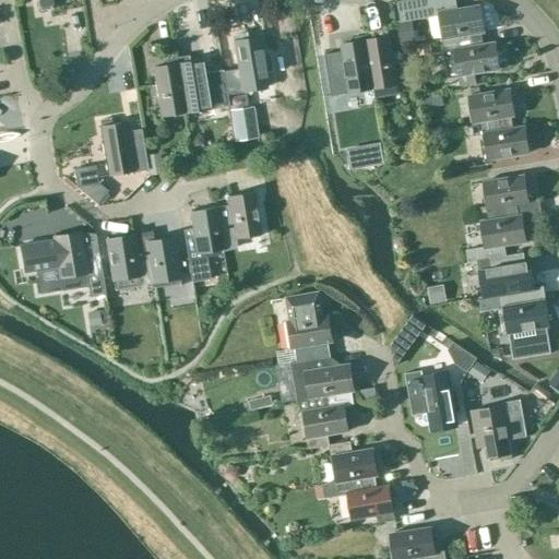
[(37,0),(39,11),(50,10),(49,4),(63,2),(62,0),(37,0)]
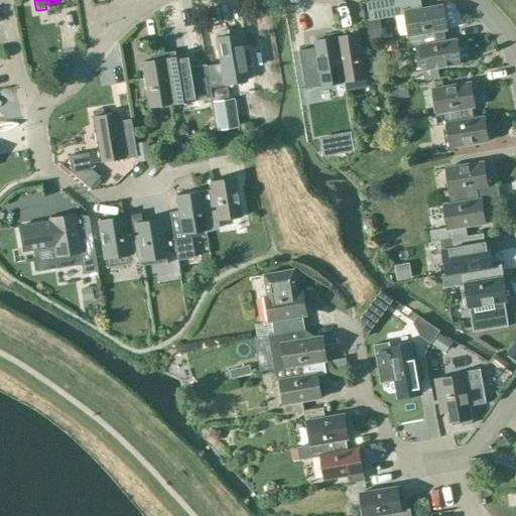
[(403,13),(407,35),(432,31),(434,44),(445,42),(444,41),(443,30),(448,29),(444,5),(421,9),(419,0),(380,0),(367,2),(370,19),(403,13)]
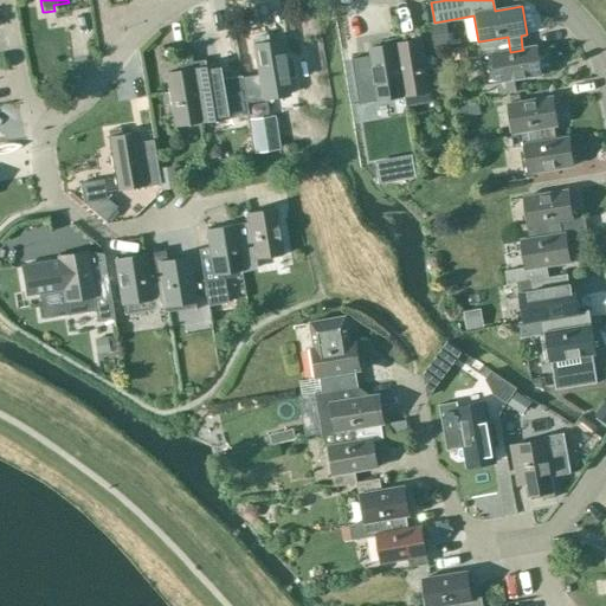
[(450,46),(446,21),(431,24),(434,47),(450,46)]
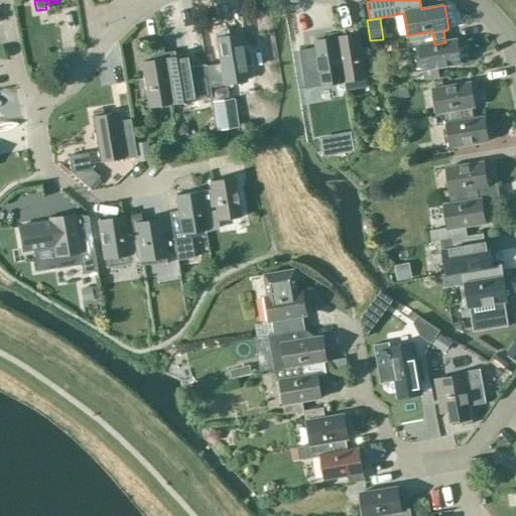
[(346,31),(336,32),(344,83),(346,92),(368,88),(367,79),(364,59),(369,58),(367,48),(362,49),(359,33),(347,35),(346,31)]
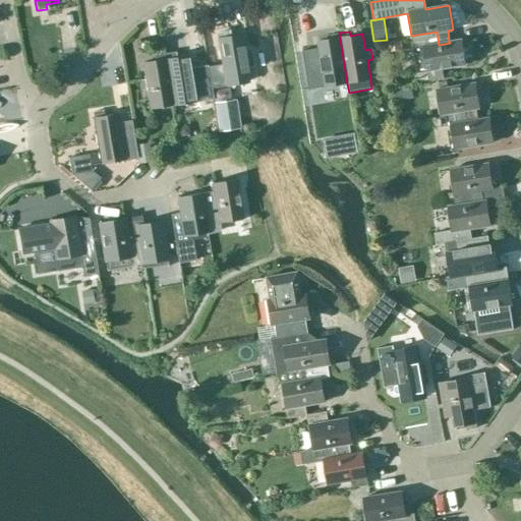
[(437,32),(411,36),(411,37),(412,37),(417,72),(426,70),(428,80),(444,77),(442,68),(467,64),(463,40),(449,42),(450,43),(439,45),(437,32)]
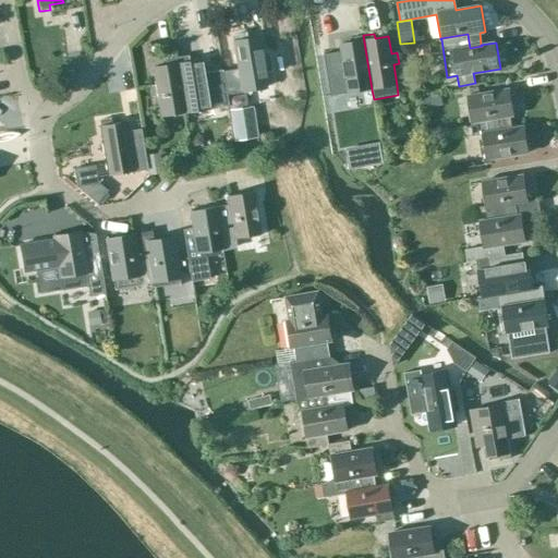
[(243,35),(232,37),(241,92),(266,87),(262,67),(268,65),(266,55),(261,55),(257,38),(243,40),(243,35)]
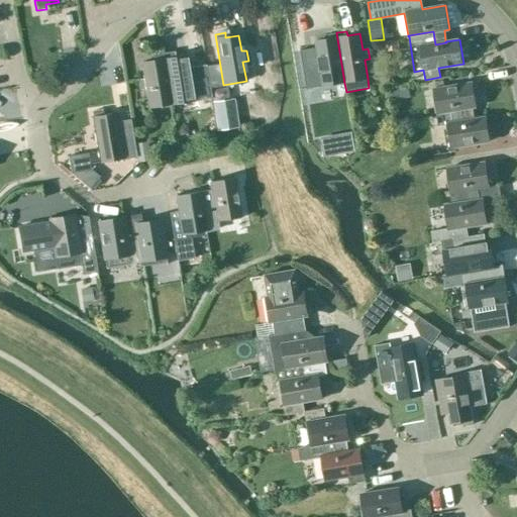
[(316,47),(300,50),(306,89),(344,83),(336,32),(327,34),(327,38),(315,41),(316,47)]
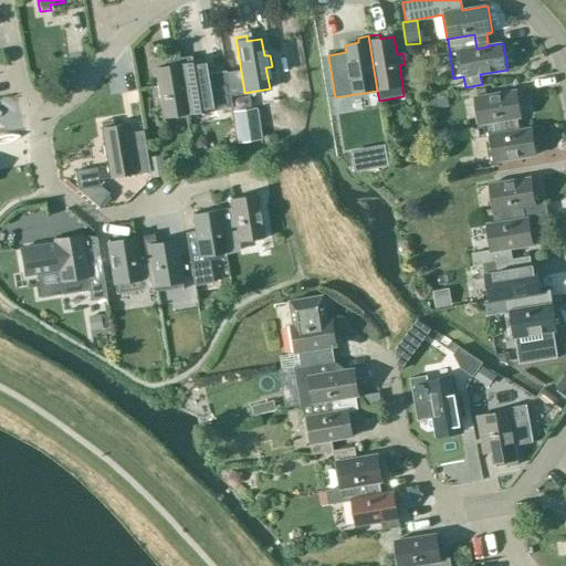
[(178,60),(187,114),(211,111),(208,90),(213,88),(212,76),(206,77),(203,61),(189,63),(188,58),(178,60)]
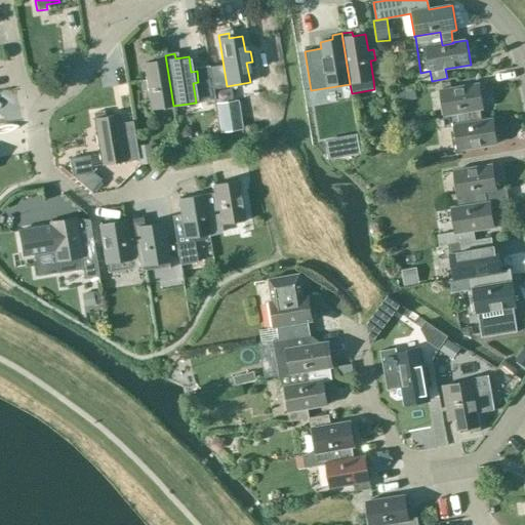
[(150,110),(173,106),(165,55),(155,57),(156,62),(143,64),(146,80),(139,81),(142,91),(147,90),(150,110)]
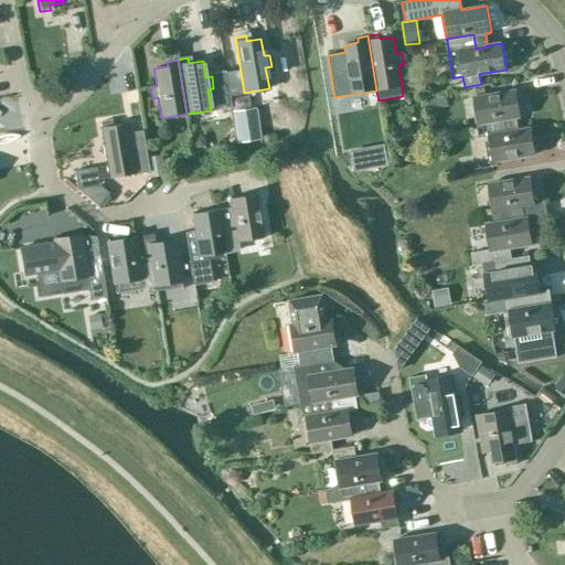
[(471,98),(476,124),(503,119),(505,132),(518,130),(515,117),(521,116),(516,91),(471,98)]
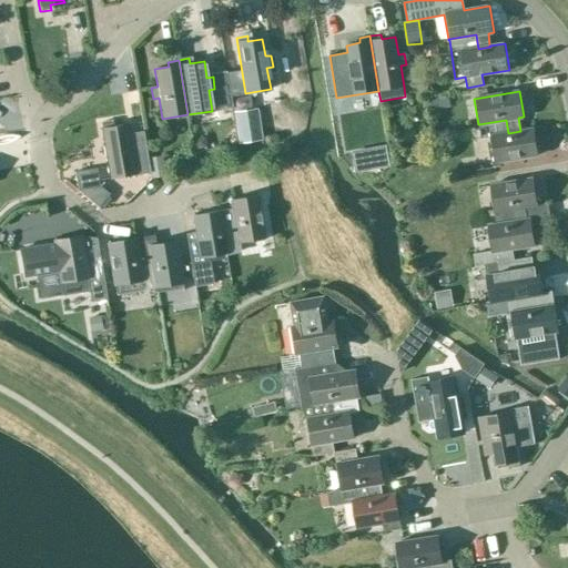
[(450,108),(448,93),(428,97),(430,111),(450,108)]
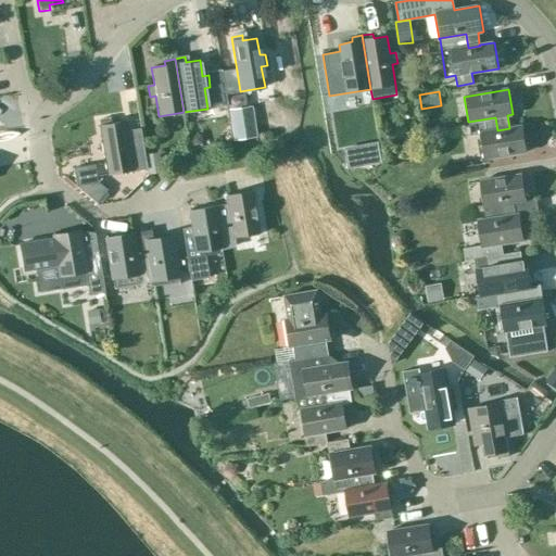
[(495,117),(468,122),(469,122),(471,137),(479,135),(483,159),(528,151),(523,126),(509,128),(497,130),(495,117)]
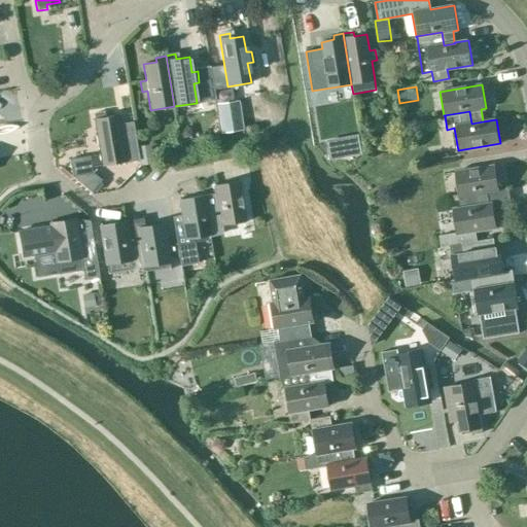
[(104,113),(93,115),(102,166),(138,160),(133,130),(120,132),(117,115),(104,117),(104,113)]
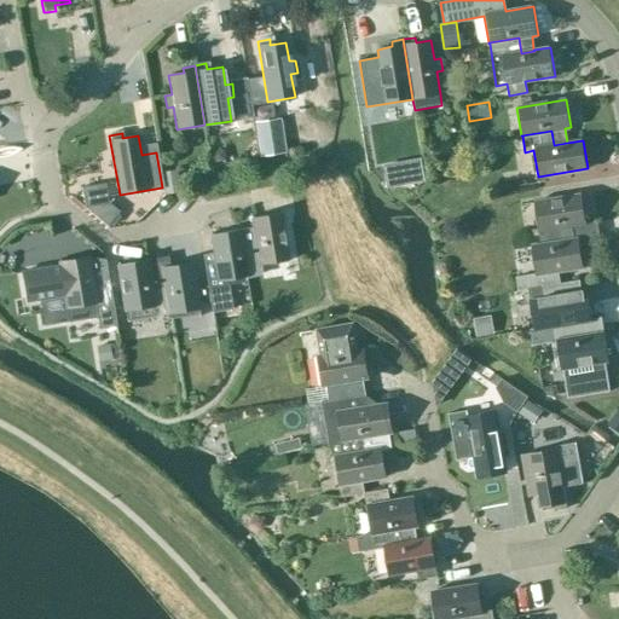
[(418,161),(401,165),(405,183),(422,180),(418,161)]
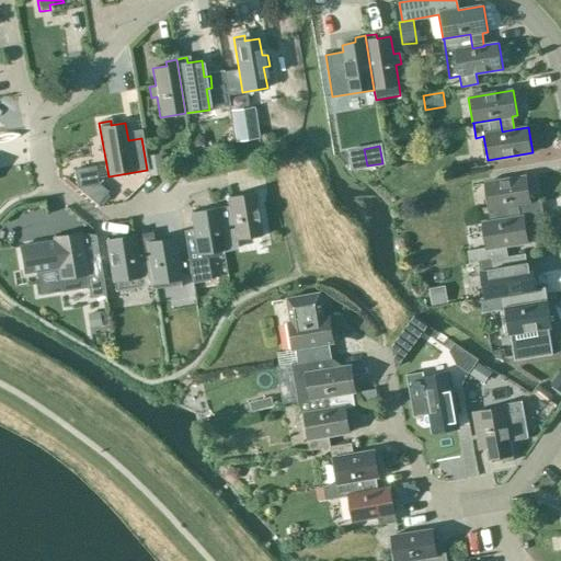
[(160,155),(145,157),(148,176),(163,174),(160,155)]
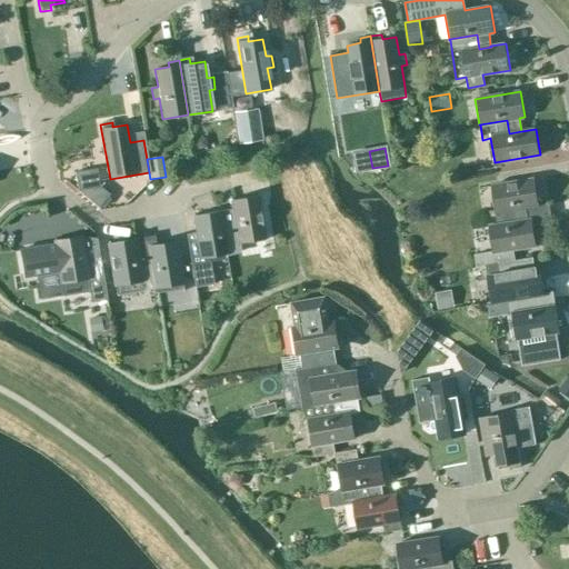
[(99,187),(95,166),(76,170),(79,190),(99,187)]
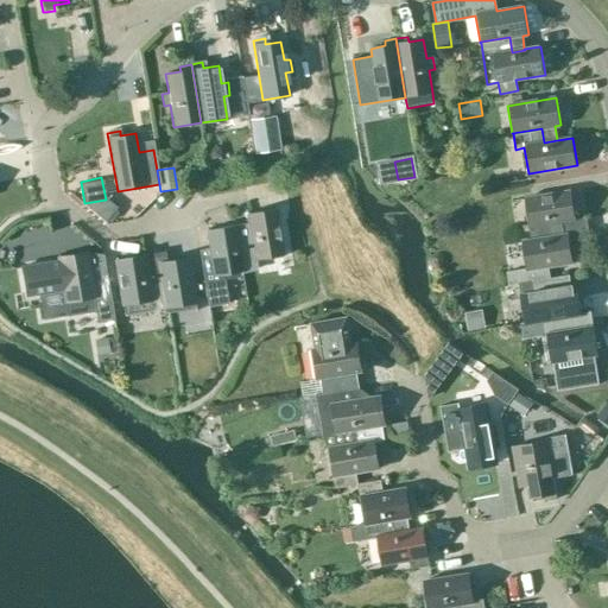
[(548,223),(561,221),(576,219),(571,191),(523,198),(527,227),(536,226),(538,239),(550,238),(548,223)]
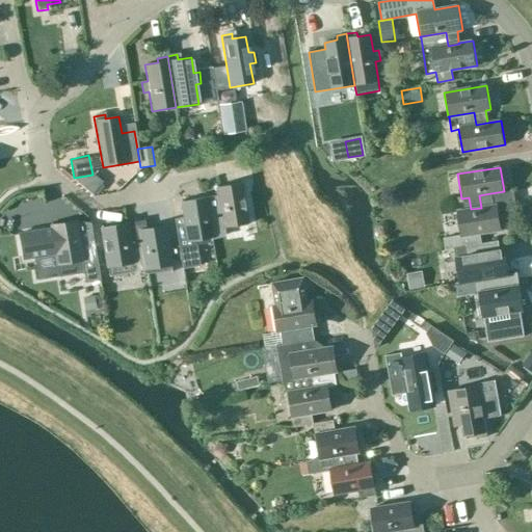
[(220,211),(207,213),(211,238),(212,238),(224,236),(223,229),(247,224),(240,182),(216,186),(215,186),(217,200),(218,200),(220,211)]
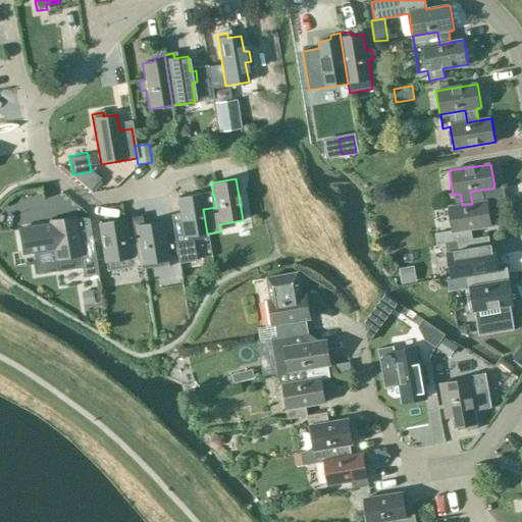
[(436,245),(456,242),(472,240),(472,239),(470,228),(492,225),(488,201),(483,202),(481,190),(470,192),(472,204),(462,205),(447,208),(451,231),(435,233),(436,245)]
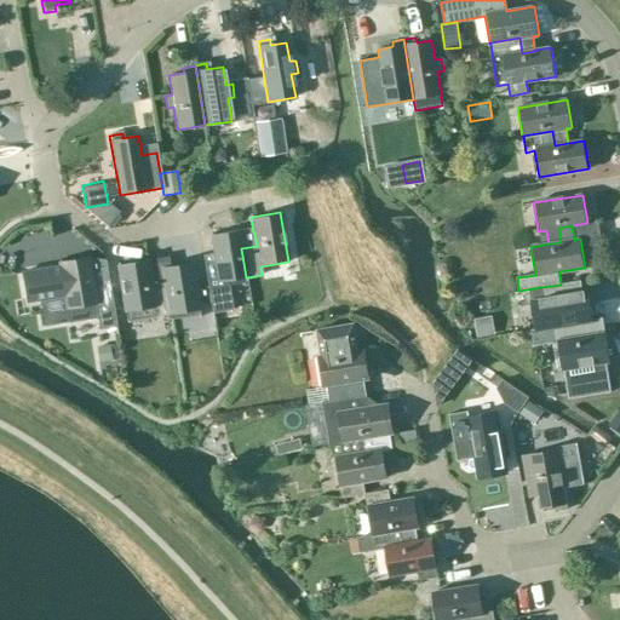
[(213,253),(202,256),(213,319),(233,316),(228,282),(246,279),(247,279),(247,277),(246,277),(241,248),(257,246),(254,233),(253,233),(240,235),(239,229),(210,234),(213,253)]
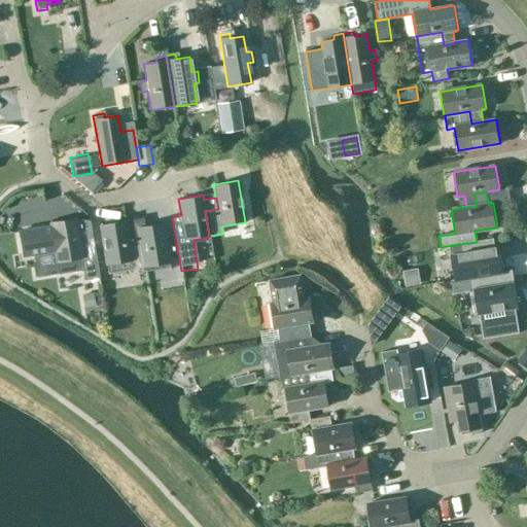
[(50,227),(18,233),(22,257),(55,251),(58,275),(81,271),(83,281),(98,279),(90,227),(75,230),(73,217),(72,217),(73,219),(50,222),(50,221),(49,221),(50,227)]
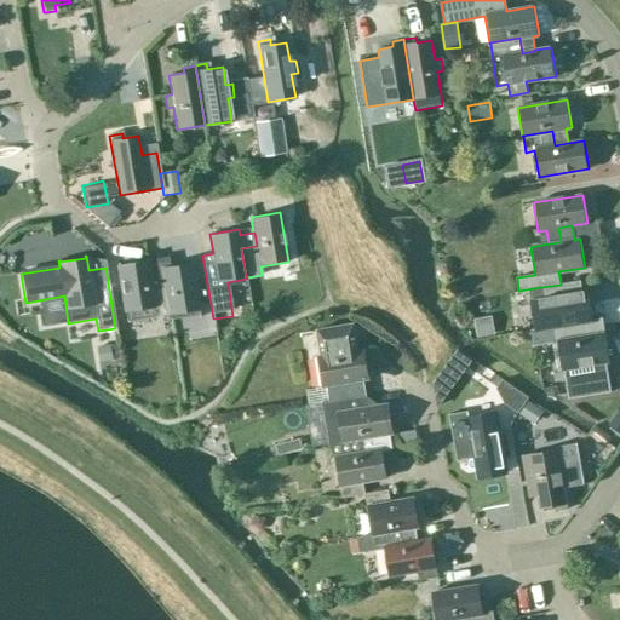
[(161,258),(145,260),(150,288),(165,285),(170,315),(170,316),(197,311),(190,262),(162,265),(161,258)]
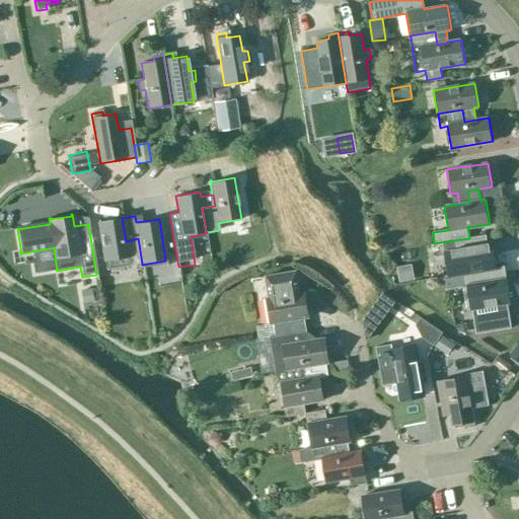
[(122,218),(122,217),(97,221),(104,263),(128,258),(129,266),(142,264),(138,238),(126,241),(122,218)]
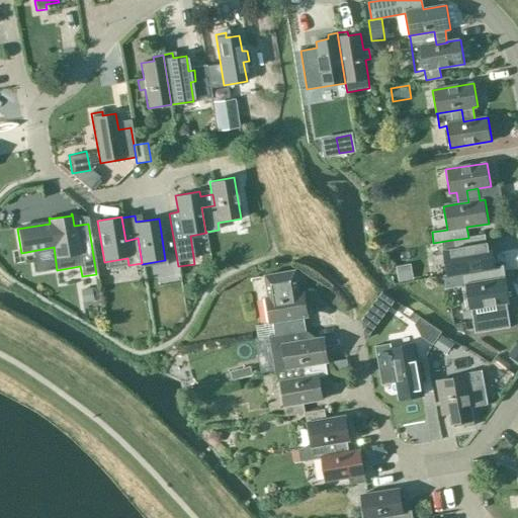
[(468,238),(452,240),(454,250),(450,251),(454,274),(469,272),(469,271),(480,270),(482,282),(505,278),(503,265),(496,266),(492,244),(486,245),(485,235),(468,237),(468,238)]
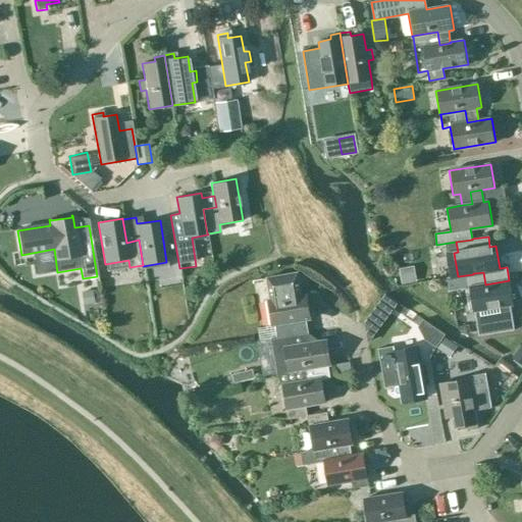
[(272,338),(301,333),(309,332),(307,319),(312,318),(308,294),(303,295),(299,272),(268,277),(272,302),(266,303),(272,338)]
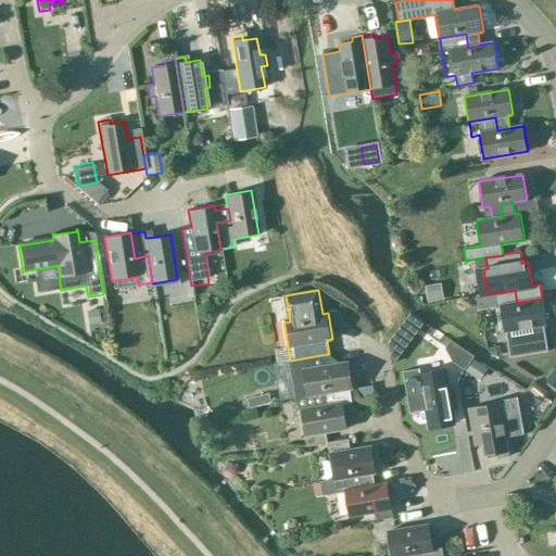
[(543,299),(542,299),(517,303),(515,290),(504,291),(504,292),(506,305),(498,306),(503,331),(529,327),(530,335),(529,335),(530,343),(554,339),(555,330),(554,321),(547,323),(543,299)]
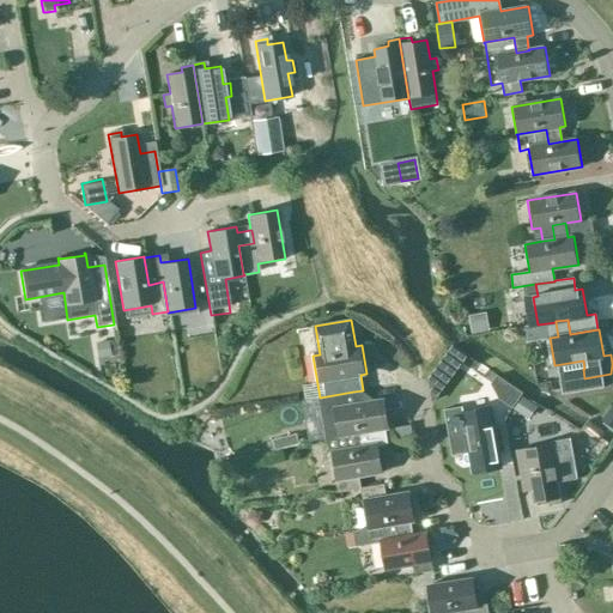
[(457,371),(442,360),(428,380),(432,407),(457,371)]
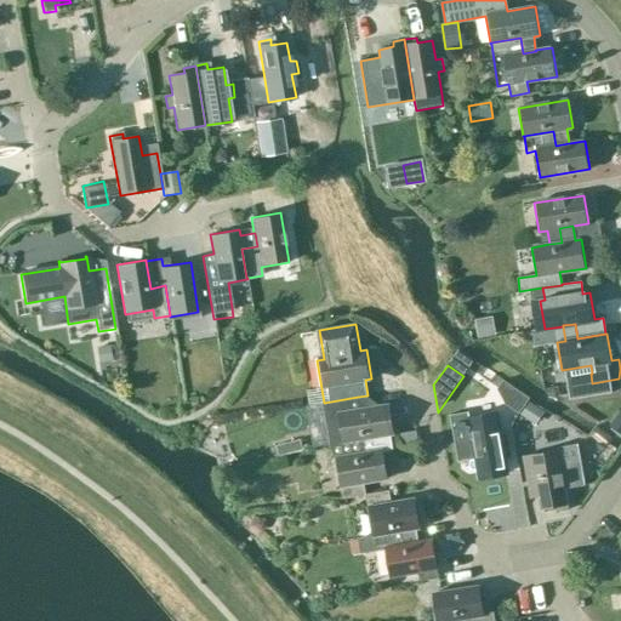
[(528,398),(516,391),(507,405),(518,412),(528,398)]
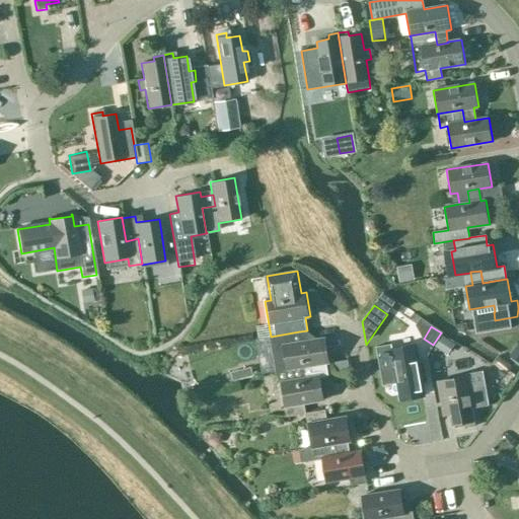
[(299,331),(271,337),(276,372),(281,382),(282,382),(282,383),(305,379),(303,366),(324,363),(326,363),(322,339),(301,343),(299,331)]
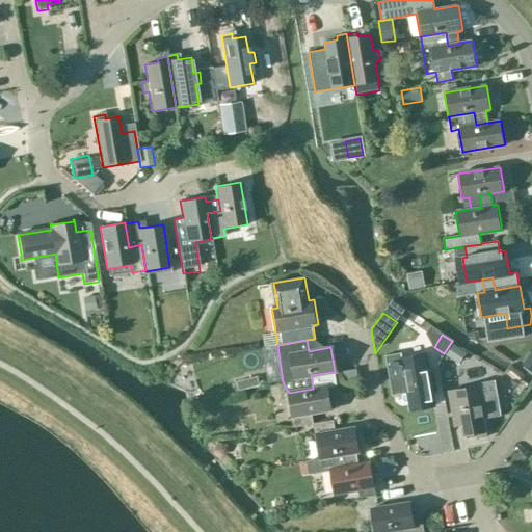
[(400,353),(384,355),(392,396),(407,394),(410,409),(421,407),(420,402),(433,400),(431,393),(437,392),(434,372),(428,373),(425,353),(401,357),(400,353)]
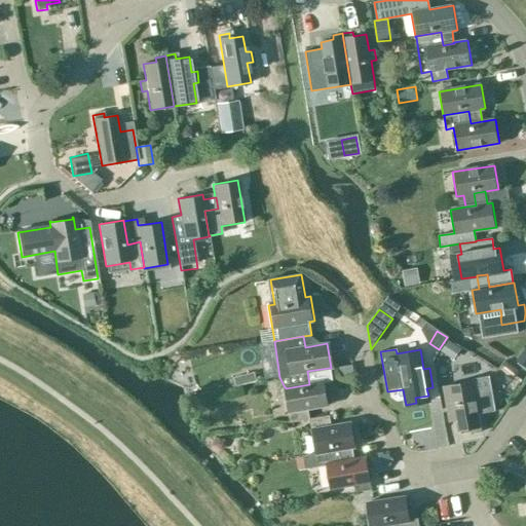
[(286,387),(285,387),(283,387),(287,412),(289,422),(309,419),(307,409),(329,405),(326,381),(332,380),(329,368),(307,371),(309,384),(286,388),(286,387)]
